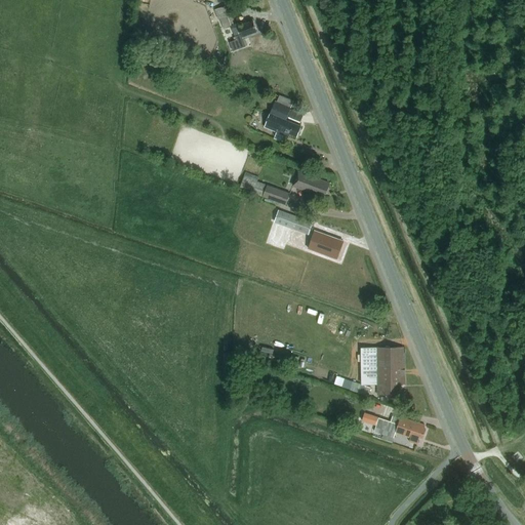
[(221,8),(215,11),(218,19),(220,18),(225,28),(232,25),(237,38),(233,40),(229,41),(233,50),(245,46),(242,37),(256,31),(253,23),(239,28),(238,25),(235,26),(228,6),(221,8)]
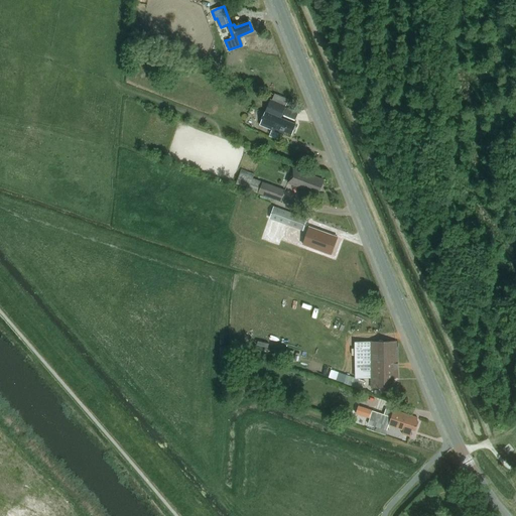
[(291,135),(295,125),(281,119),(286,106),(270,100),(260,126),(283,134),(284,132),(291,135)]
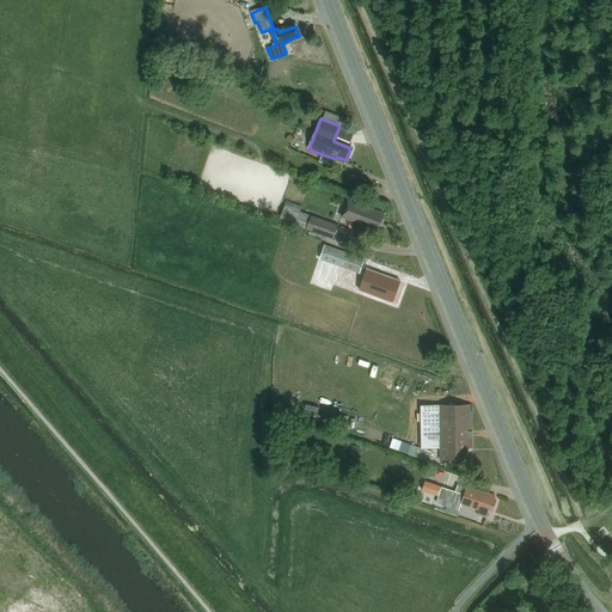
[(379,227),(384,215),(373,212),(373,210),(348,201),(342,216),(363,225),(367,224),(379,227)]
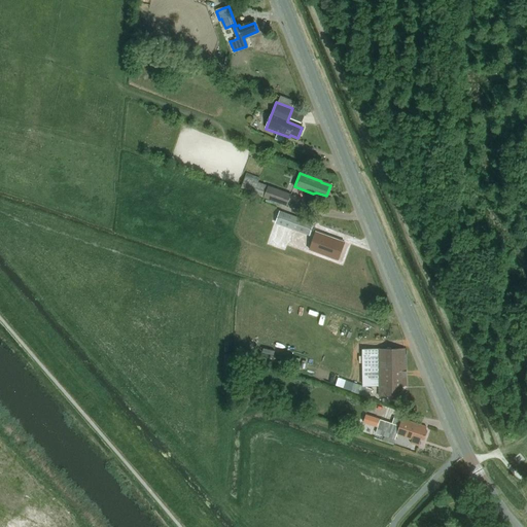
[(265,198),(269,187),(246,178),(242,189),(265,198)]
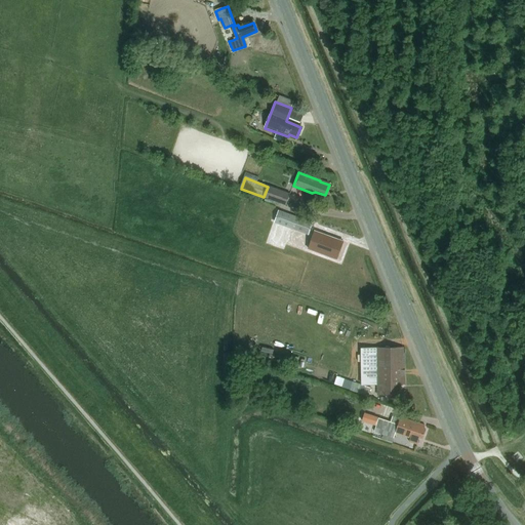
[(268,187),(264,197),(286,206),(290,195),(268,187)]
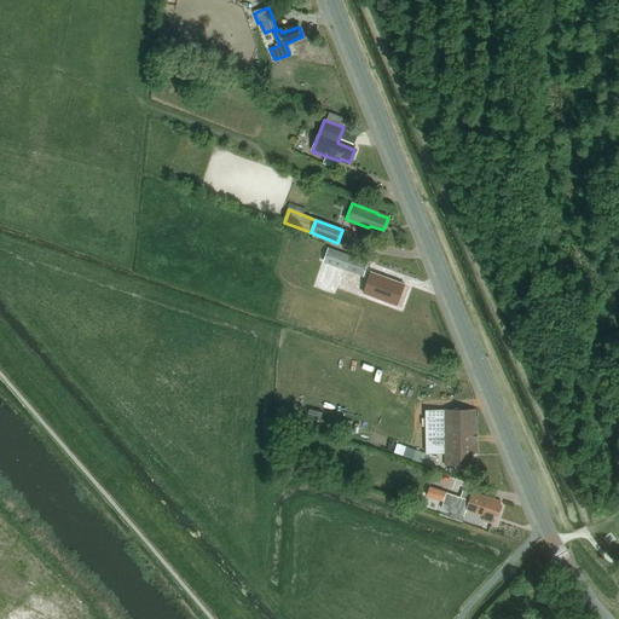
[(330,248),(325,261),(365,276),(369,262),(362,260),(330,248)]
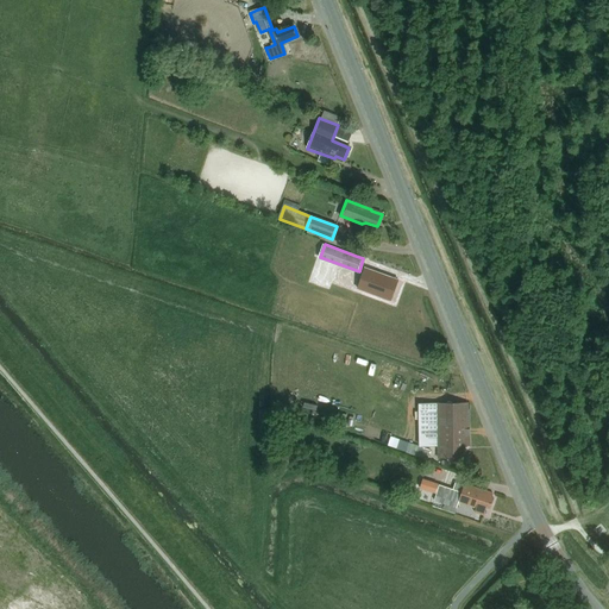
[(364,268),(364,270),(357,289),(391,301),(399,280),(368,269),(364,268)]
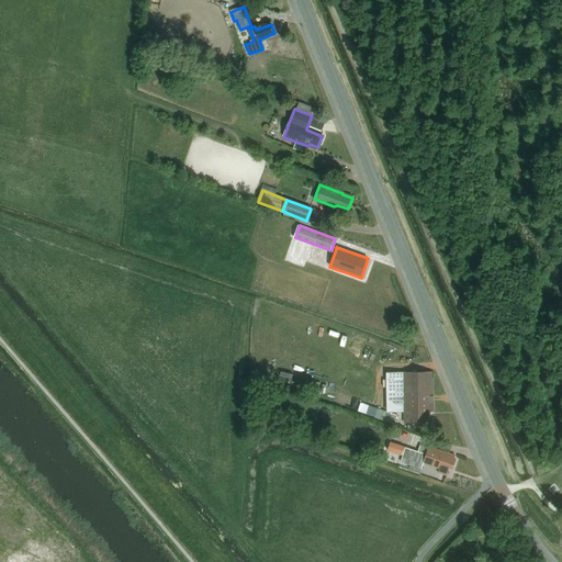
[(428,412),(433,412),(431,372),(403,372),(404,411),(404,412),(404,422),(415,422),(415,425),(428,425),(428,412)]
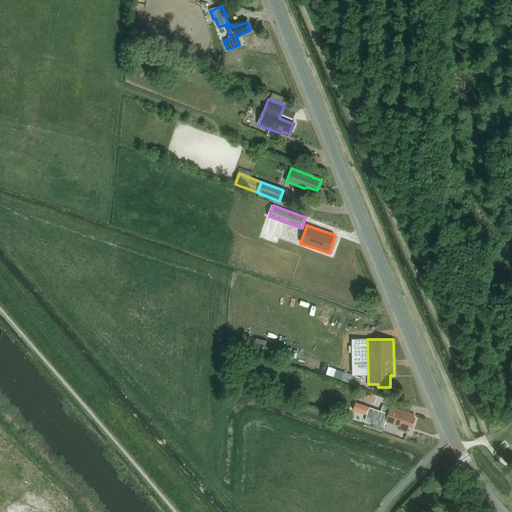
[(356,402),(353,411),(366,415),(369,407),(356,402)]
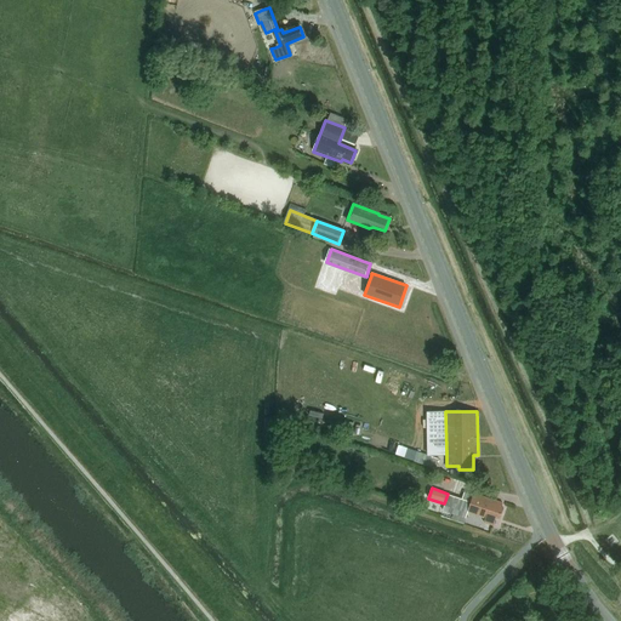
[(501,518),(503,508),(501,508),(502,503),(473,493),(473,495),(463,491),(462,497),(449,494),(443,511),(466,518),(468,512),(485,518),(484,523),(494,525),(497,517),(501,518)]
